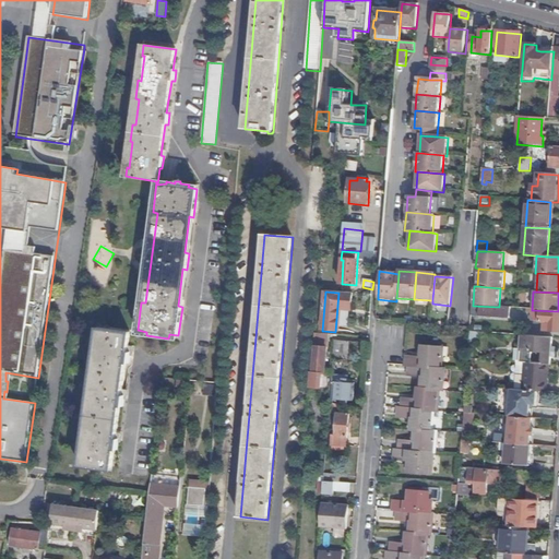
[(339,293),(335,332),(339,333),(341,311),(352,312),(353,294),(339,293)]
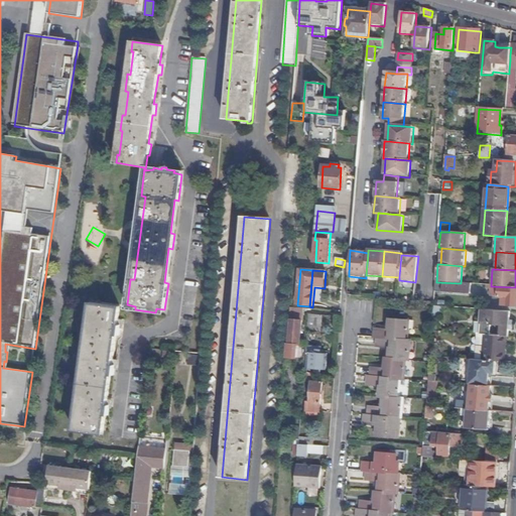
[(471,294),(472,284),(461,283),(436,282),(435,289),(443,290),(443,292),(471,294)]
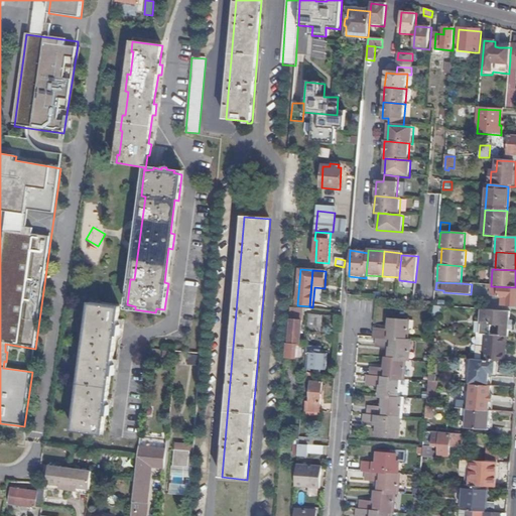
[(515,306),(515,287),(491,286),(487,285),(487,289),(492,290),(491,296),(504,297),(503,305),(515,306)]
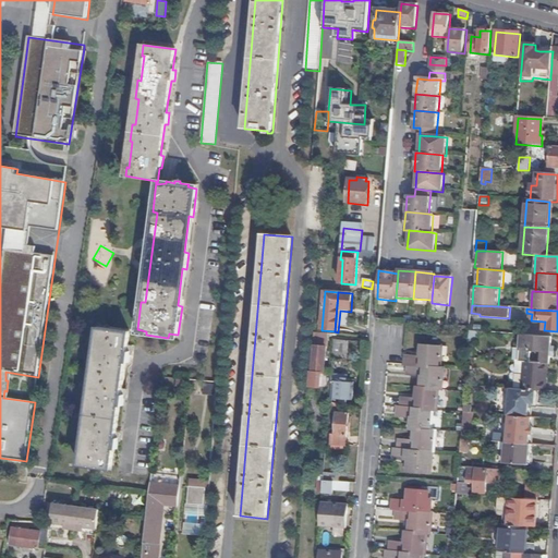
[(126,351),(129,332),(97,328),(96,337),(98,338),(95,363),(93,363),(89,380),(93,380),(88,407),(86,405),(84,424),(86,424),(82,457),(80,456),(79,465),(111,470),(114,448),(117,448),(118,438),(116,437),(120,405),(122,405),(123,395),(121,395),(125,362),(128,363),(129,352),(126,351)]
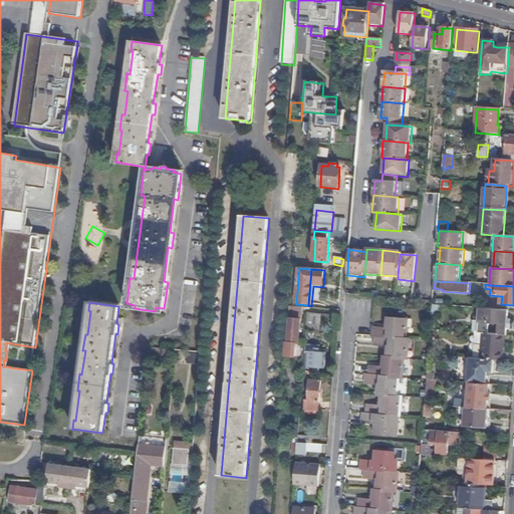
[(440,315),(440,306),(433,306),(432,315),(440,315)]
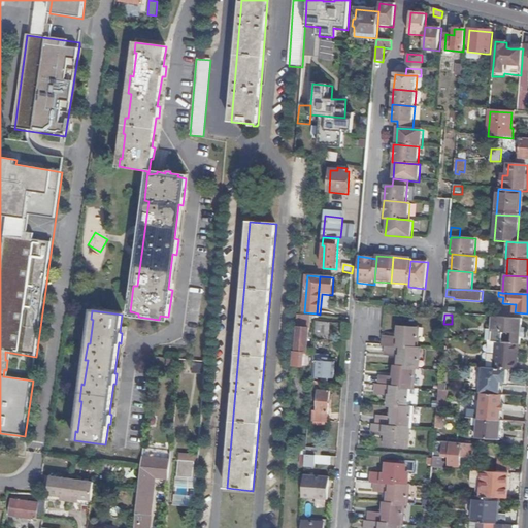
[(519,345),(521,345),(523,320),(493,318),(491,343),(496,343),(519,345)]
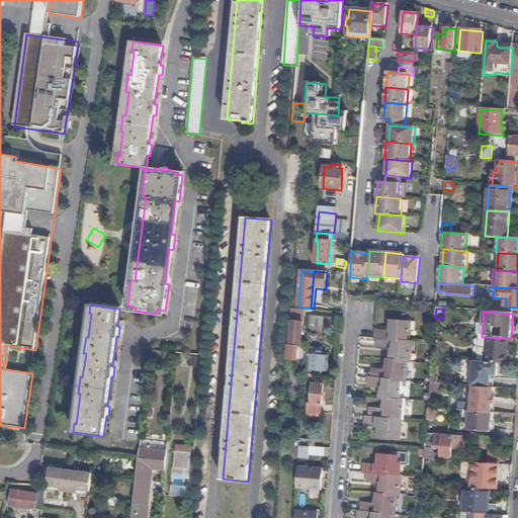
[(304,316),(293,315),(292,322),(304,323),(304,316)]
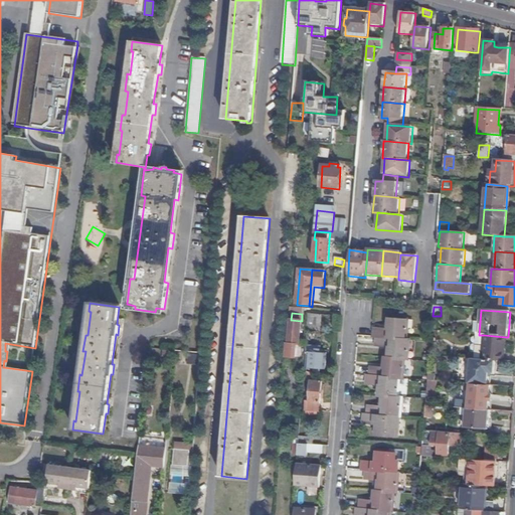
[(321,332),(322,316),(309,315),(307,331),(321,332)]
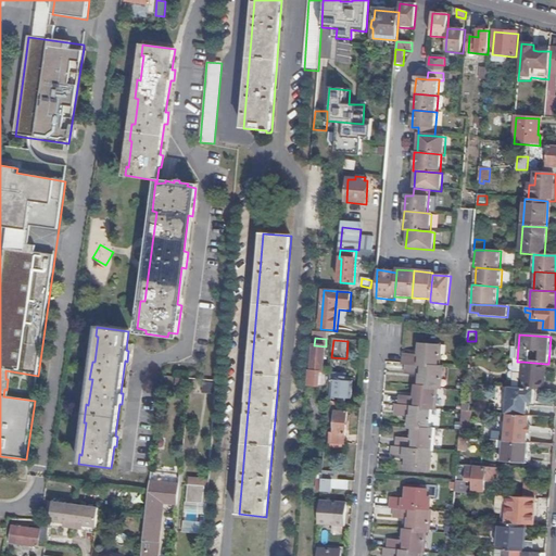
[(439,355),(440,346),(419,344),(418,356),(403,355),(403,365),(406,365),(405,375),(420,377),(419,387),(415,387),(414,399),(399,397),(399,407),(394,407),(394,417),(408,418),(407,430),(412,431),(411,442),(396,440),(395,450),(391,450),(391,459),(405,460),(404,472),(428,474),(429,466),(432,466),(433,453),(434,453),(436,452),(439,452),(440,440),(430,439),(431,430),(427,430),(428,421),(430,421),(431,409),(434,409),(436,396),(433,396),(434,389),(439,389),(440,381),(442,381),(443,368),(440,368),(441,355),(439,355)]
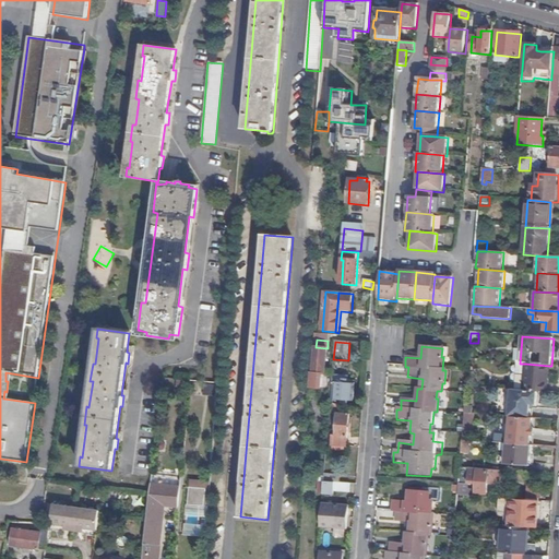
[(311,382),(311,388),(321,390),(322,376),(325,376),(328,348),(316,347),(313,382),(311,382)]
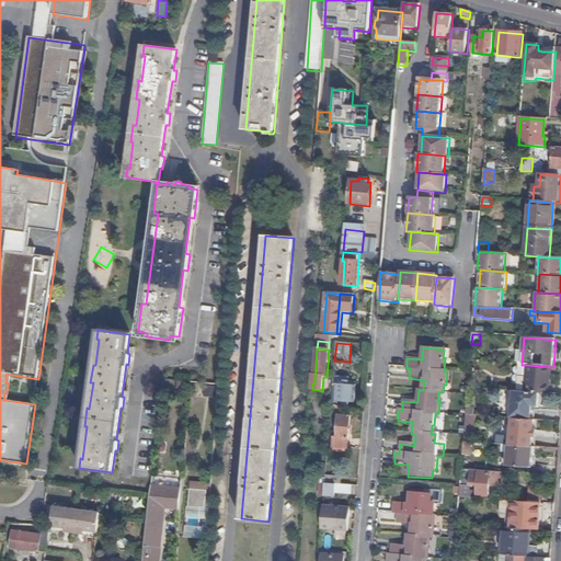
[(539,393),(549,395),(551,367),(527,365),(525,392),(539,393)]
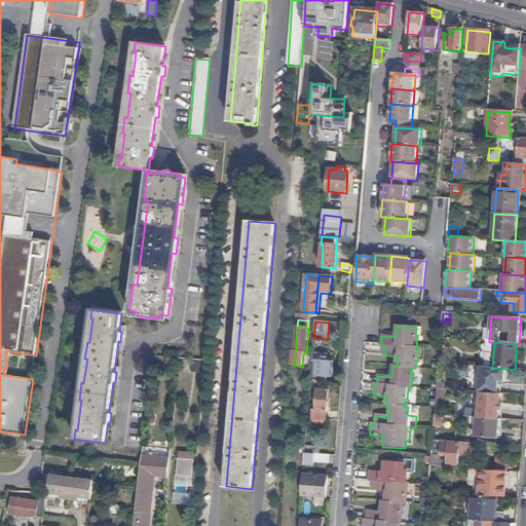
[(310,384),(314,384),(315,377),(333,378),(335,362),(328,362),(314,361),(313,376),(311,376),(311,377),(310,384)]
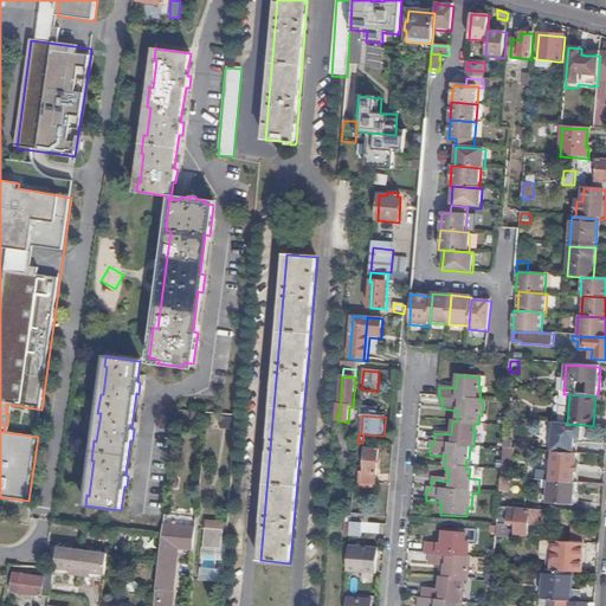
[(552,452),(574,453),(575,439),(581,440),(582,425),(567,424),(553,423),(552,452)]
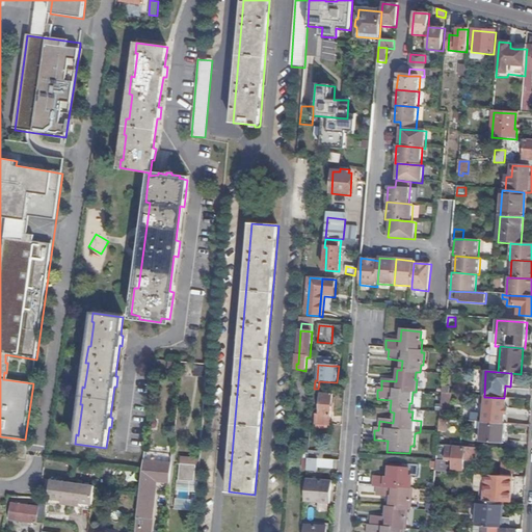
[(322,391),(314,391),(313,405),(320,405),(320,415),(317,415),(316,425),(330,426),(334,396),(321,395),(322,391)]
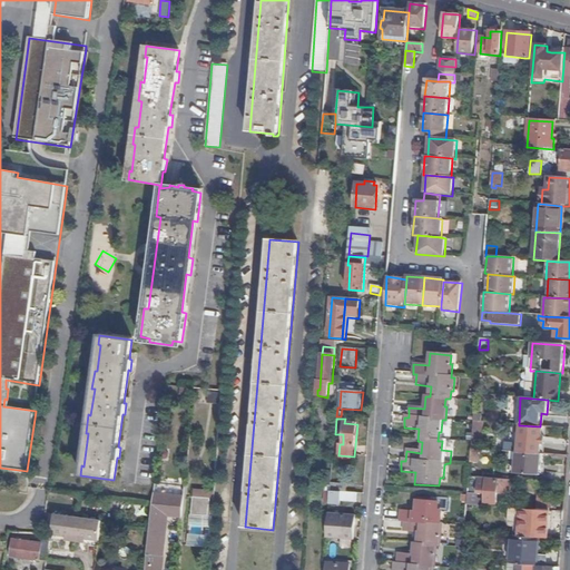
[(479,450),(481,450),(483,423),(480,423),(473,422),(472,450),(479,450)]
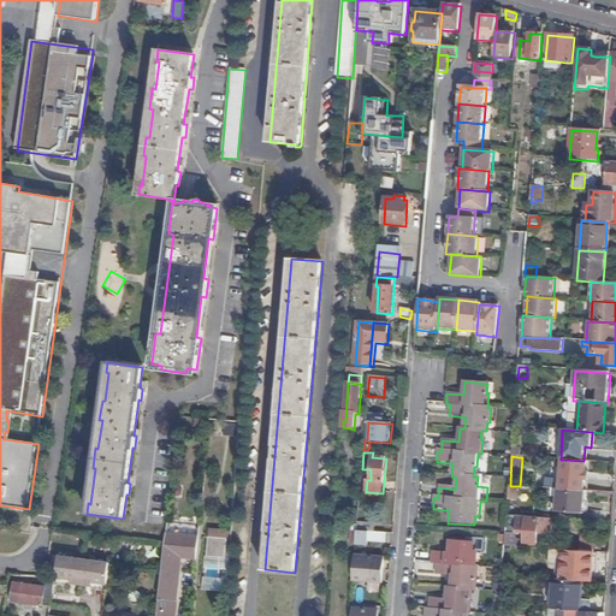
[(558,490),(585,491),(586,480),(584,479),(584,474),(586,474),(587,462),(584,461),(561,460),(558,460),(557,472),(561,472),(558,490)]
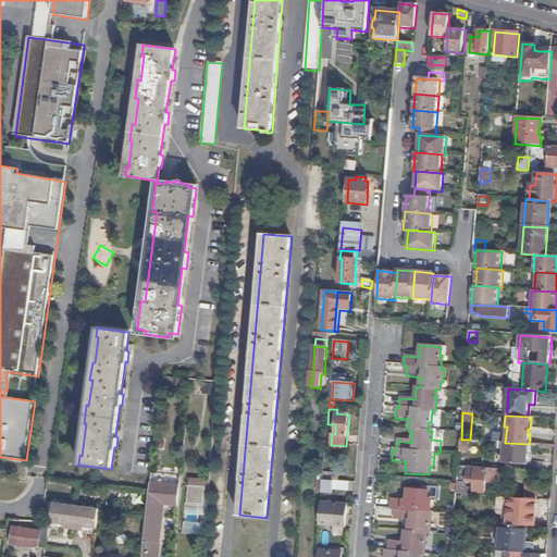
[(528,455),(529,445),(504,444),(503,462),(532,466),(532,455),(528,455)]
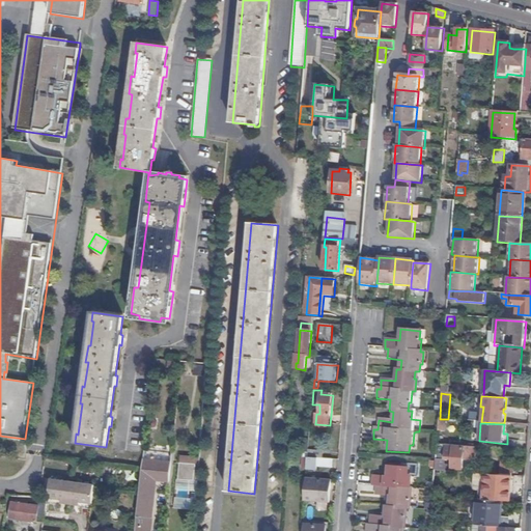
[(476,448),(464,447),(438,445),(437,460),(436,471),(447,471),(448,466),(445,465),(445,460),(452,462),(452,469),(462,470),(463,459),(475,460),(476,448)]
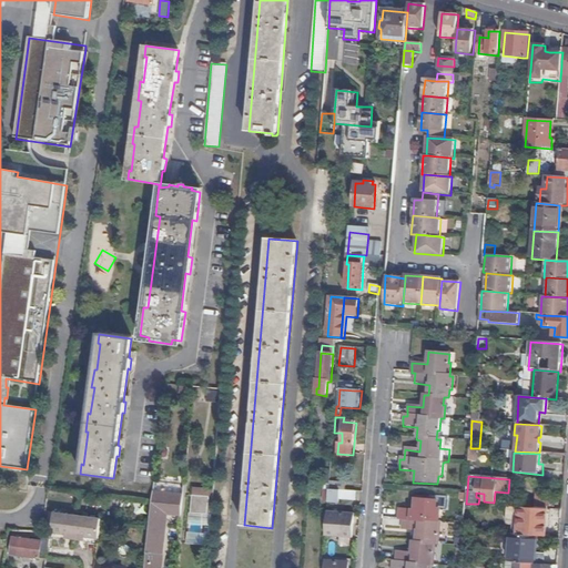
[(192,487),(191,513),(206,514),(208,487),(192,487)]
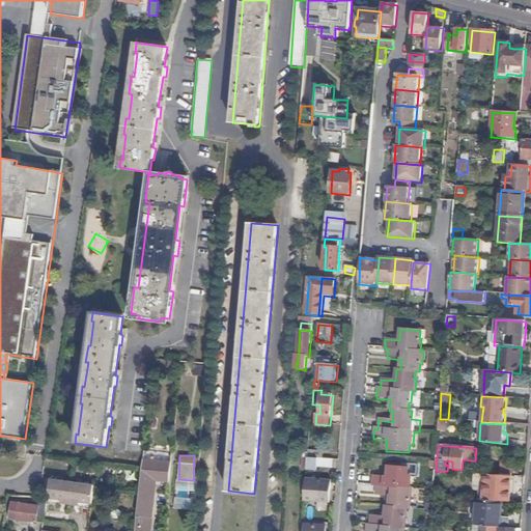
[(332,469),(333,459),(323,459),(308,458),(308,457),(307,469),(316,470),(316,468),(332,469)]
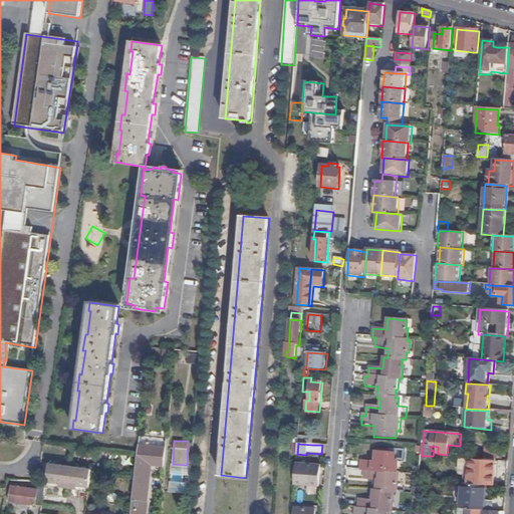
[(136,476),(131,513),(146,513),(152,465),(165,466),(167,449),(139,446),(138,456),(136,476)]
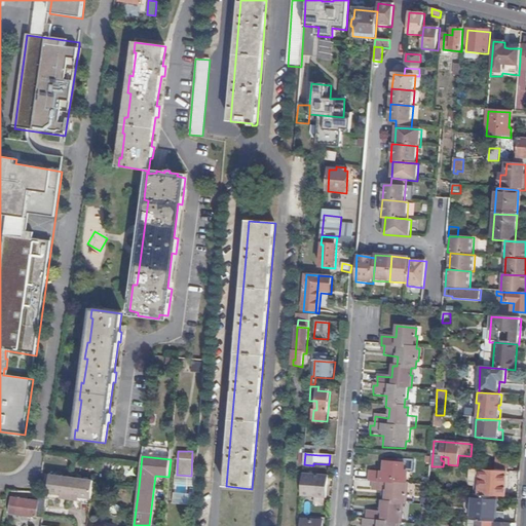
[(495,471),(506,472),(508,470),(510,471),(511,459),(496,458),(495,471)]
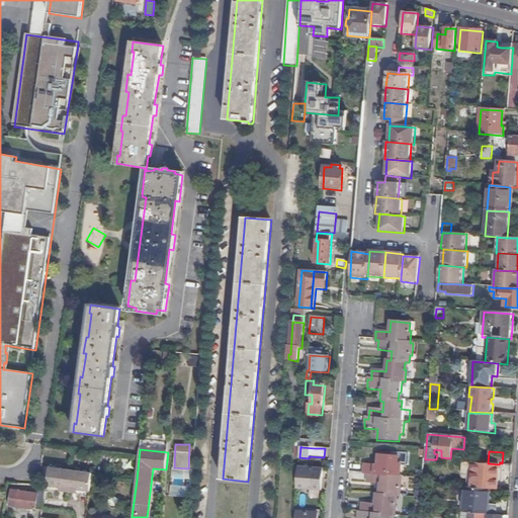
[(392,517),(393,516),(396,516),(397,504),(395,504),(396,497),(400,498),(401,491),(403,491),(404,478),(402,478),(402,465),(407,466),(408,457),(400,456),(400,457),(378,456),(377,466),(363,465),(362,475),(367,476),(366,484),(379,485),(378,495),(375,495),(374,506),(361,505),(360,513),(357,513),(356,517),(392,517)]
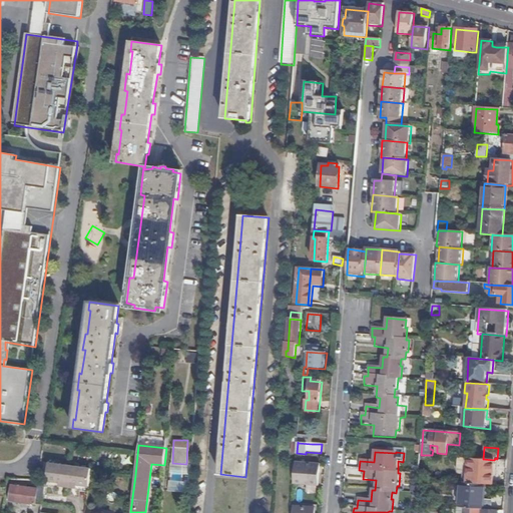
[(495,461),(495,460),(494,460),(483,459),(469,458),(467,483),(483,484),(483,481),(494,482),(495,468),(498,468),(498,462),(495,461)]
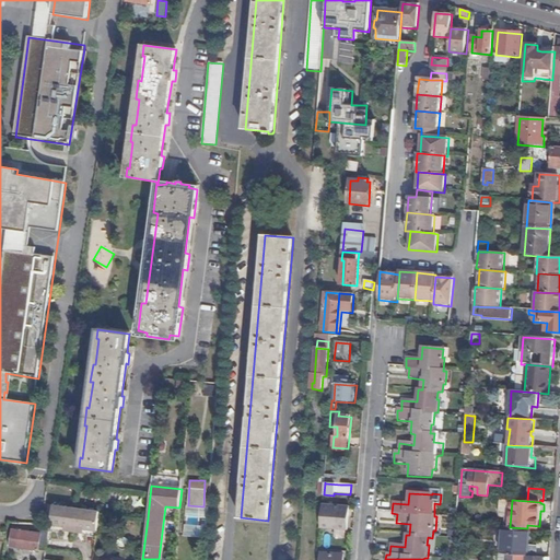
[(323,505),(321,529),(348,531),(349,518),(349,514),(350,508),(323,505)]
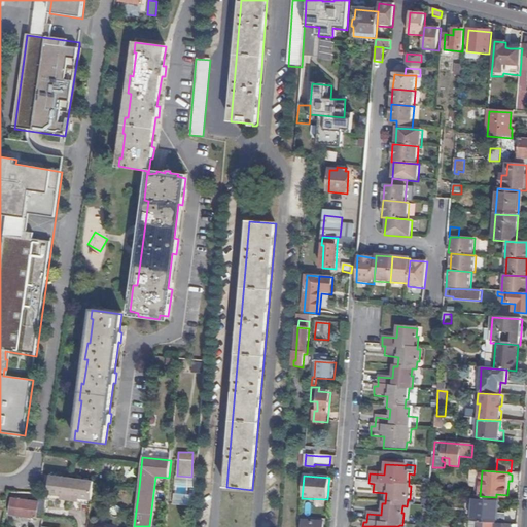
[(47,495),(92,501),(95,482),(50,477),(47,495)]
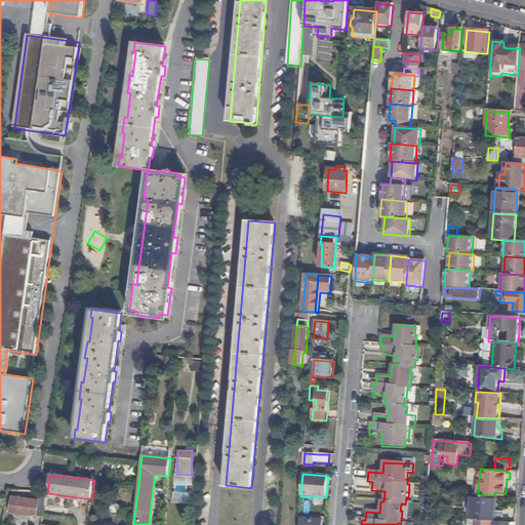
[(37,517),(44,518),(47,493),(40,493),(39,501),(12,497),(10,514),(37,517)]
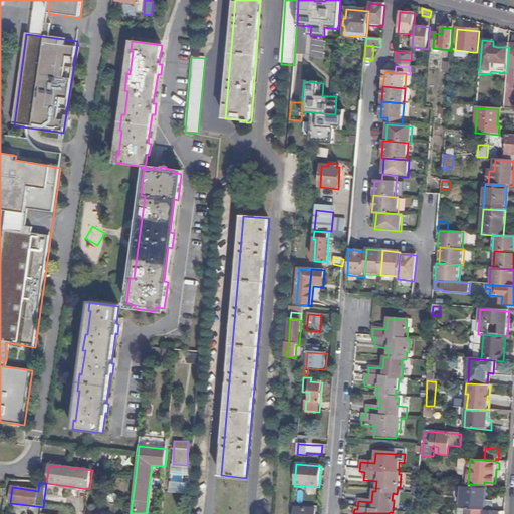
[(462,484),(460,509),(473,510),(492,511),(493,502),(485,501),(486,485),(484,485),(468,484),(462,484)]
